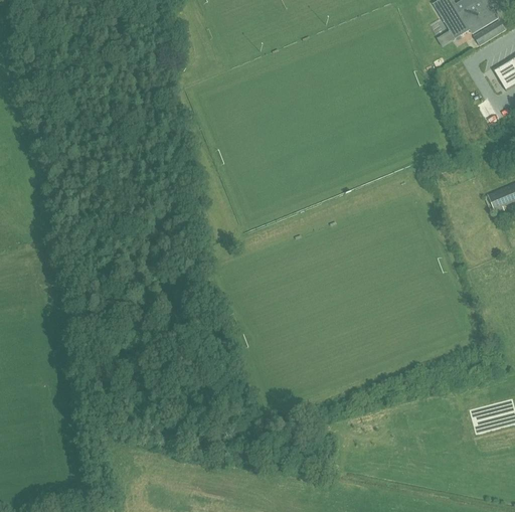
[(485,24),(498,16),(488,0),(463,0),(466,7),(461,11),(454,0),(437,0),(434,2),(455,36),(470,27),(473,32),(473,31),(485,24)]
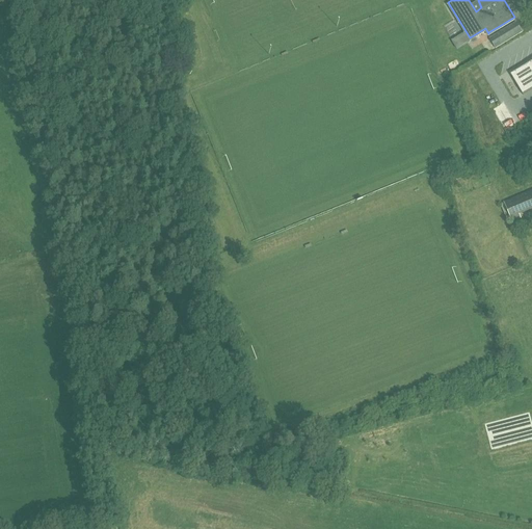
[(515,18),(488,34),(495,45),(522,29),(515,18)]
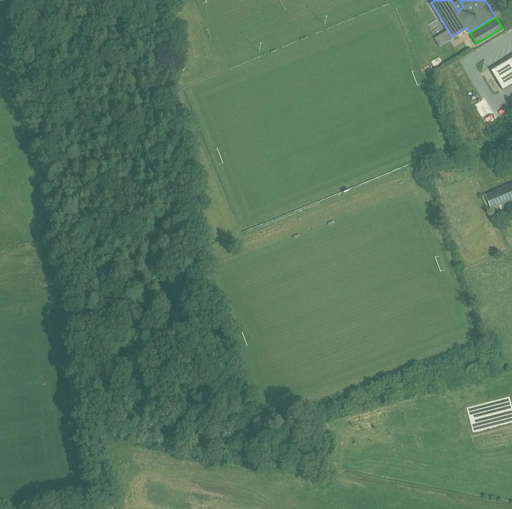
[(465,48),(472,43),(468,37),(461,42),(465,48)]
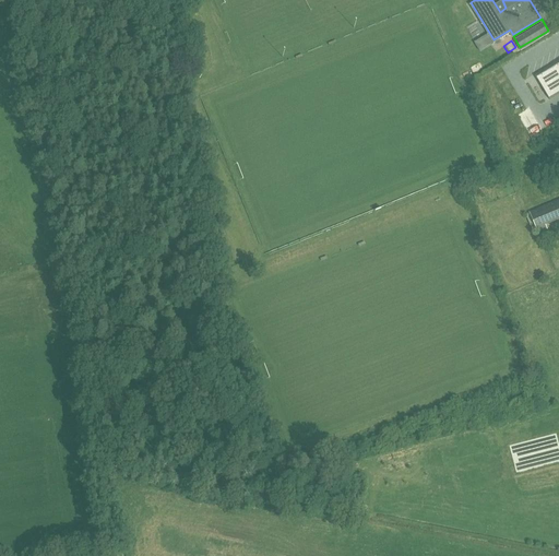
[(558,61),(536,75),(549,96),(558,91),(558,61)]
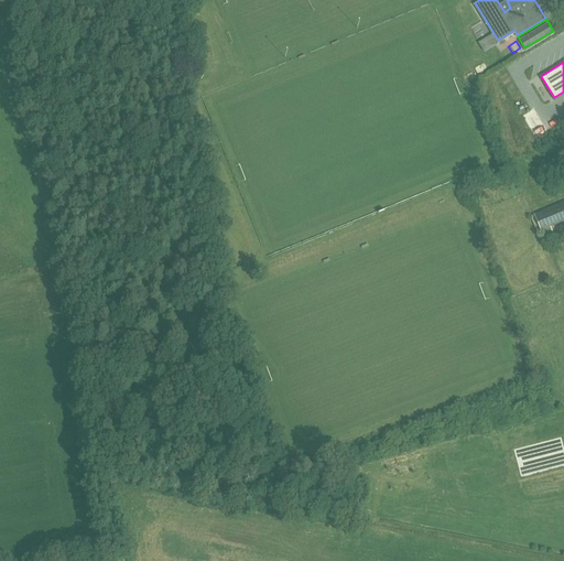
[(530,213),(539,233),(543,232),(552,228),(550,224),(563,217),(563,198),(534,211),(530,213)]
